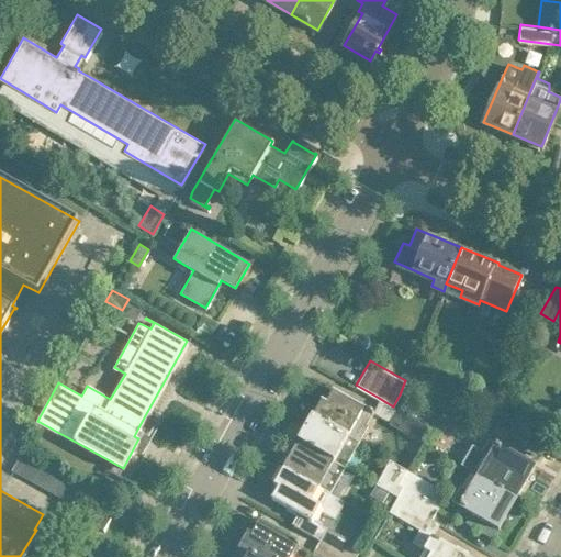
[(370,413),(372,409),(333,387),(326,399),(322,397),(312,413),(348,433),(356,419),(365,423),(370,413)]
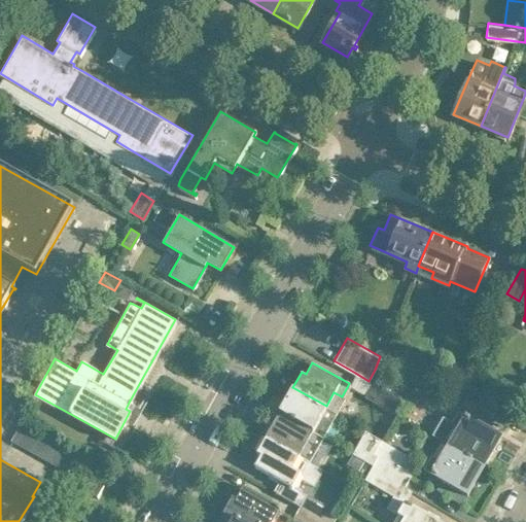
[(369,381),(404,401),(410,389),(375,370),(369,381)]
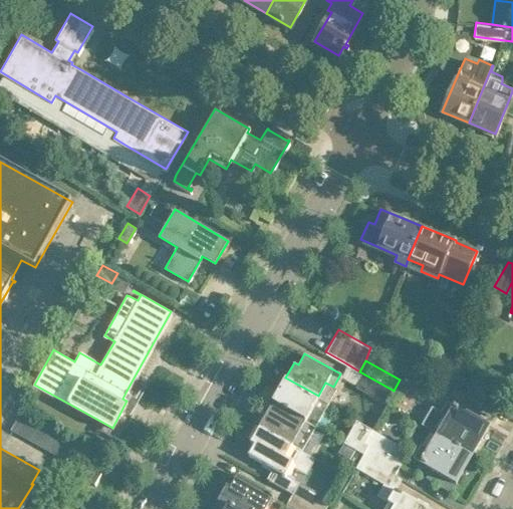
[(359,371),(346,363),(340,373),(388,401),(394,391),(359,371)]
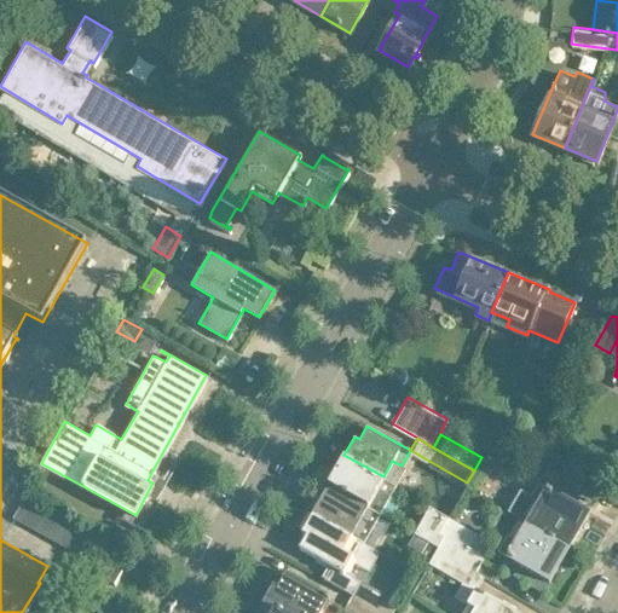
[(344,455),(328,484),(380,512),(396,484),(383,476),(344,455)]
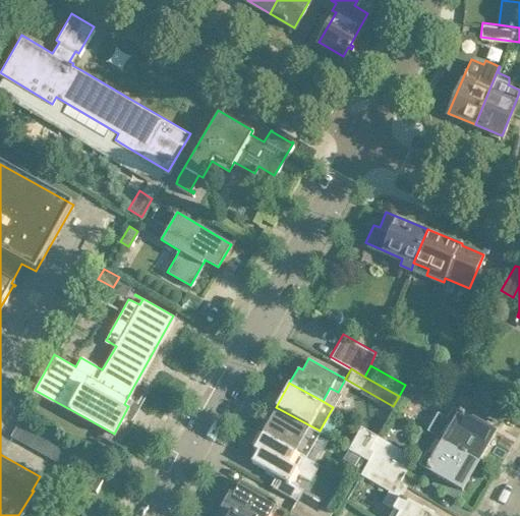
[(455,383),(449,398),(459,404),(467,391),(455,383)]
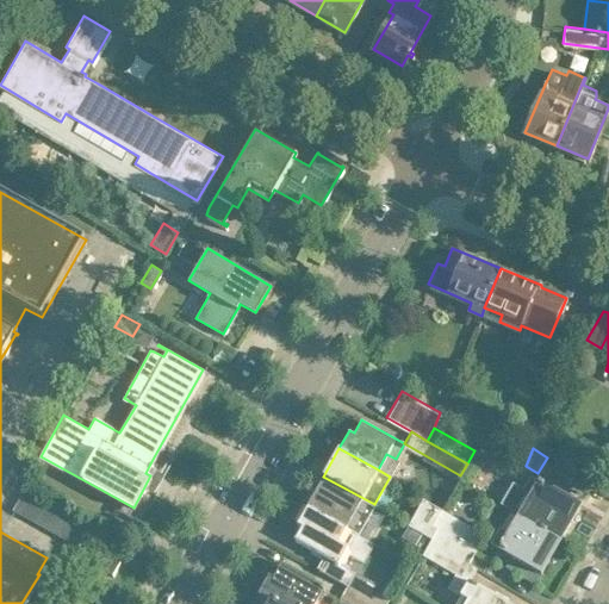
[(499,502),(520,512),(559,536),(579,503),(529,474),(521,490),(510,484),(499,502)]
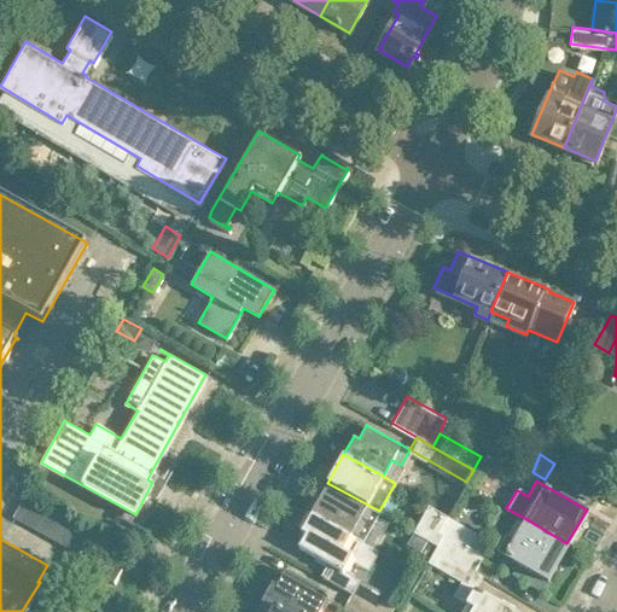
[(364,540),(379,511),(327,483),(312,511),(364,540)]
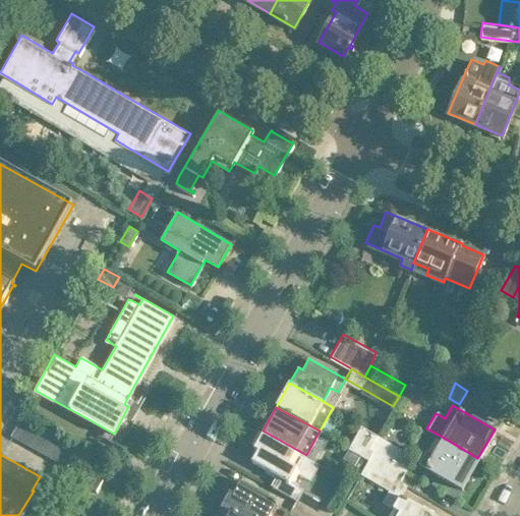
[(351,438),(347,447),(358,453),(363,456),(367,458),(373,449),(373,448),(369,446),(376,435),(377,433),(359,423),(351,438)]
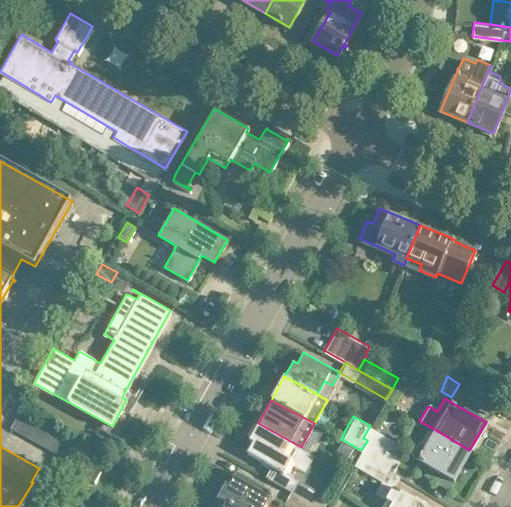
[(253,441),(247,451),(261,459),(272,465),(271,467),(267,474),(266,473),(265,475),(291,490),(298,478),(284,470),(290,461),(291,458),(294,459),(301,447),(258,423),(250,439),(253,441)]
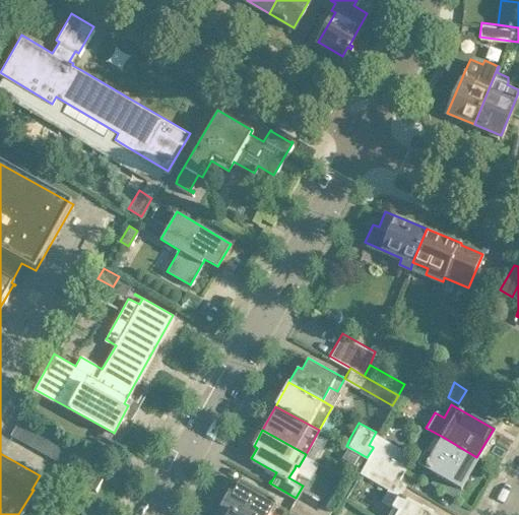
[(376,432),(369,445),(373,447),(373,448),(400,464),(408,450),(376,432)]
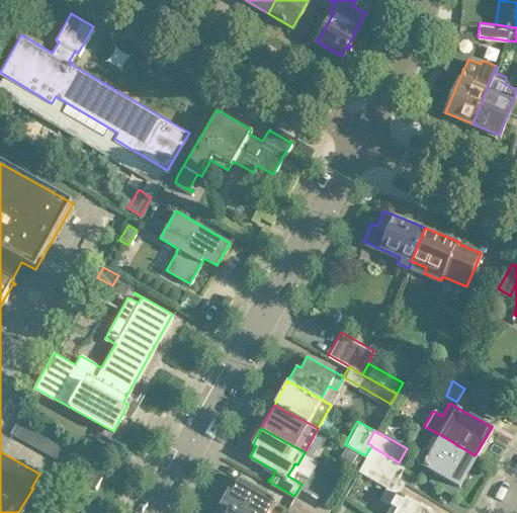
[(475,455),(441,435),(432,451),(424,447),(417,459),(458,484),(475,455)]
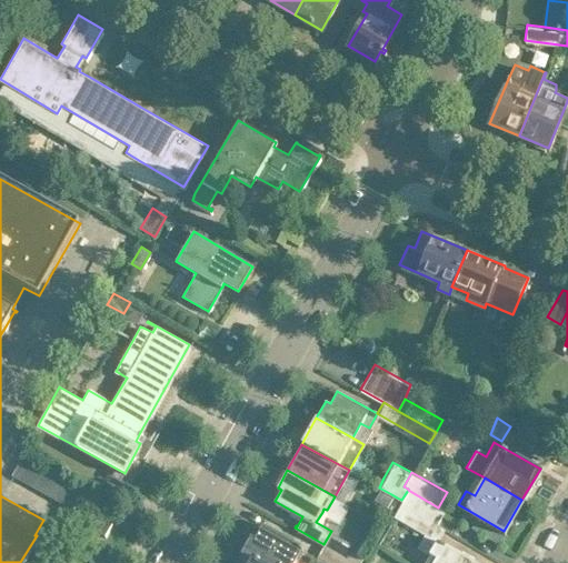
[(386,504),(391,494),(379,488),(374,496),(386,504)]
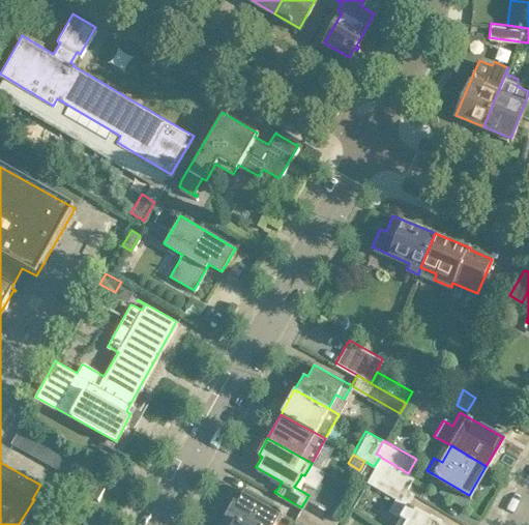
[(413,476),(408,473),(380,457),(374,466),(374,467),(407,487),(413,476)]
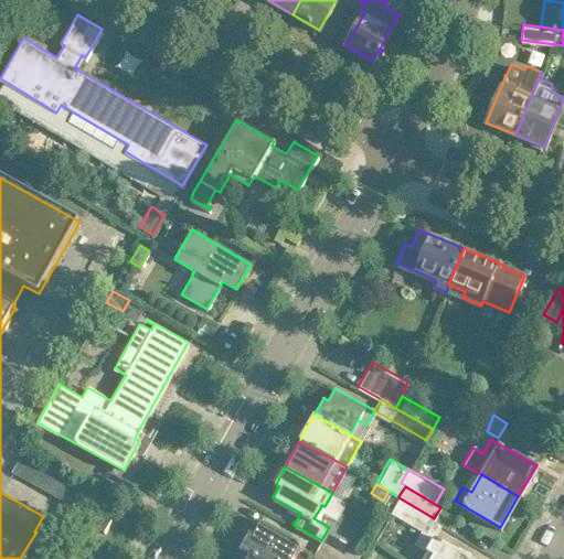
[(398,497),(390,513),(419,530),(431,536),(424,548),(434,554),(429,558),(476,558),(427,530),(434,518),(398,497)]
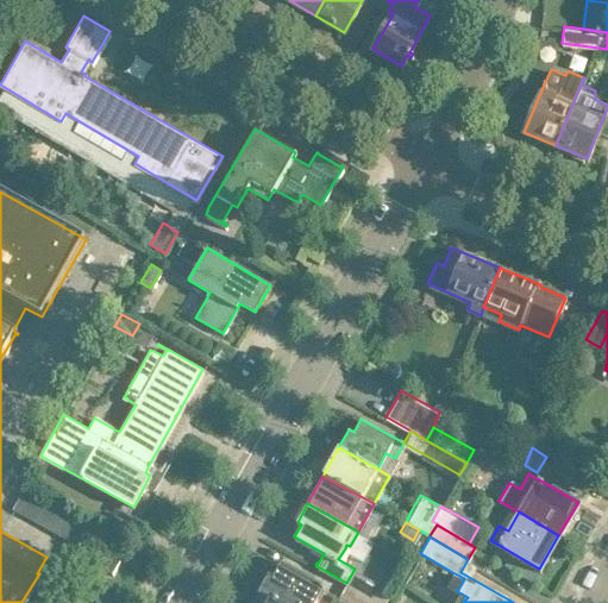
[(123,552),(110,545),(99,564),(112,571),(123,552)]
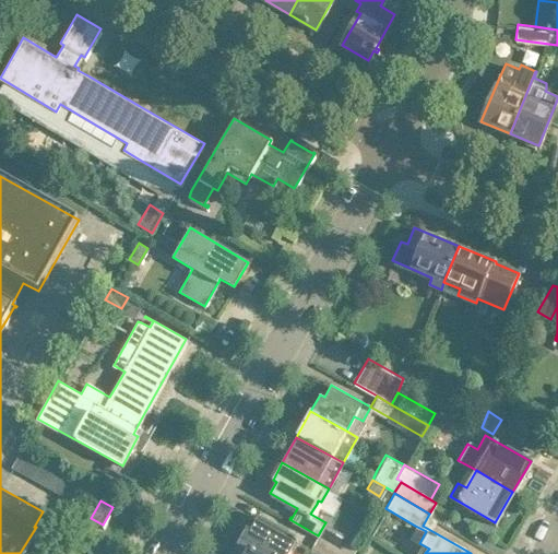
[(256,553),(287,553),(289,551),(297,538),(258,516),(251,528),(247,526),(237,543),(256,553)]
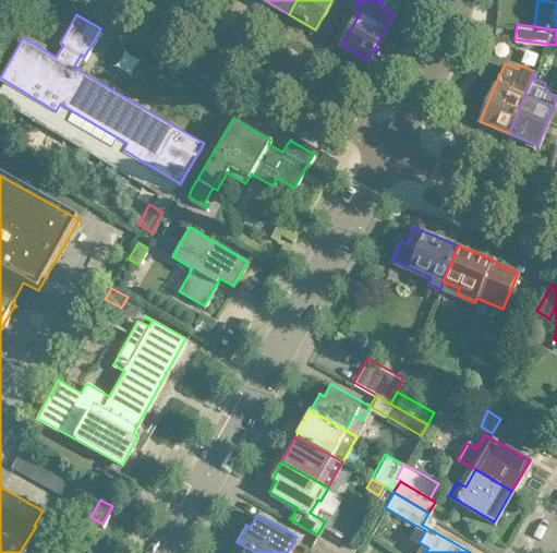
[(325,521),(317,535),(351,552),(358,540),(325,521)]
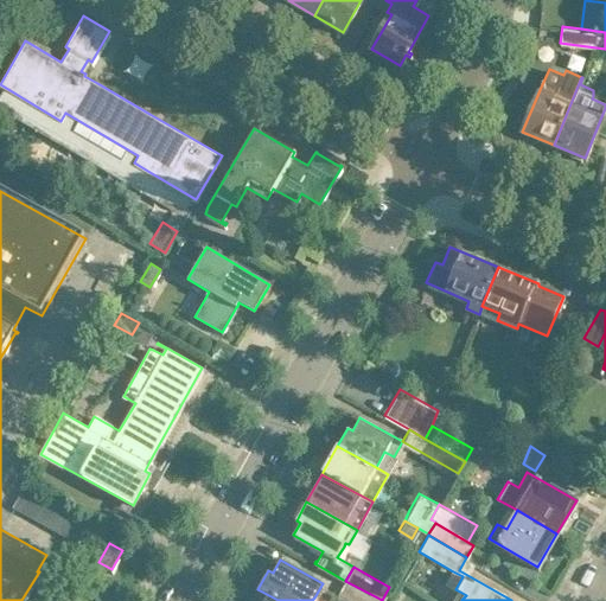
[(338,594),(337,596),(345,600),(381,600),(382,600),(345,581),(338,594)]
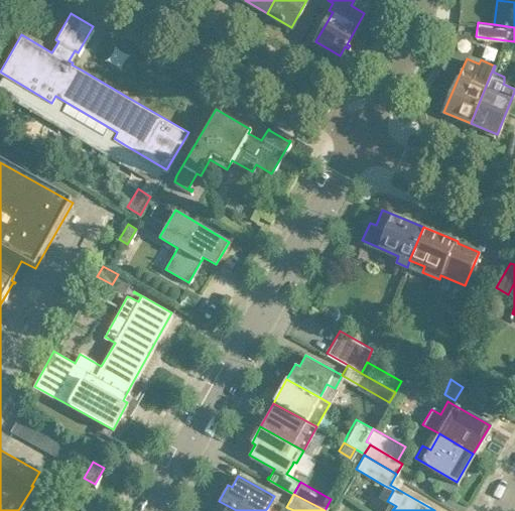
[(236,510),(219,501),(212,510),(236,510)]
